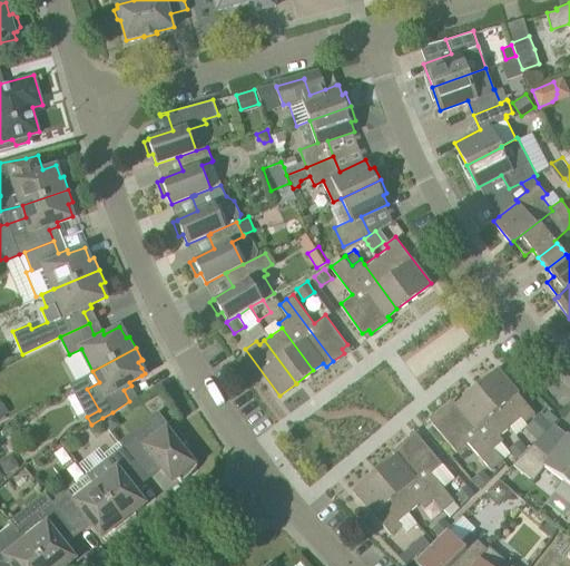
[(527,423),(524,421),(534,412),(497,367),(475,386),(510,426),(516,432),(527,423)]
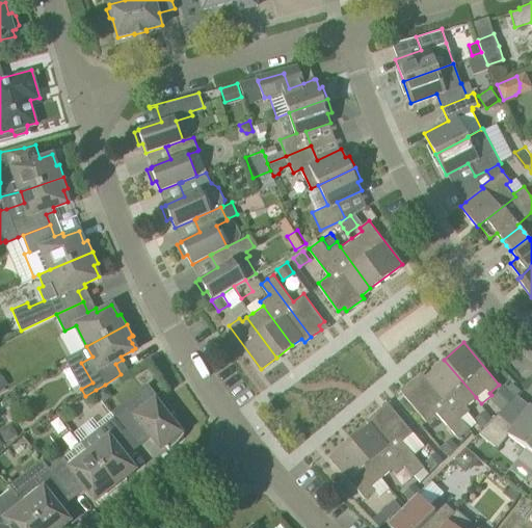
[(476,397),(444,360),(425,375),(422,372),(421,373),(459,418),(468,412),(470,410),(466,405),(476,397)]
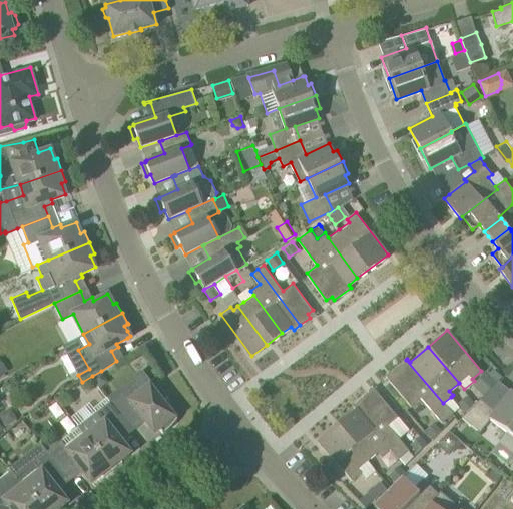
[(451,413),(406,360),(391,372),(394,376),(389,380),(411,405),(421,397),(442,421),(451,413)]
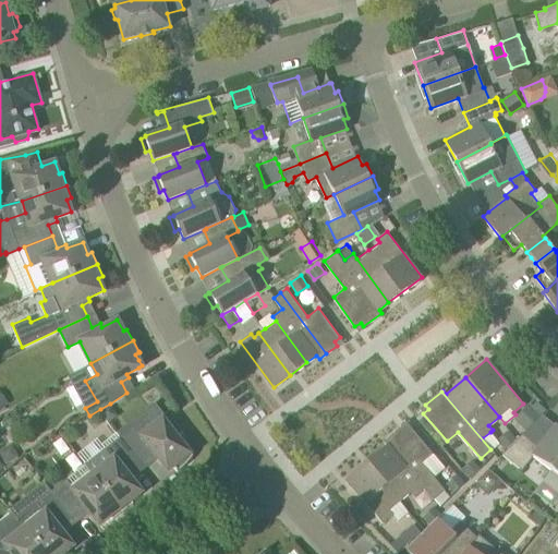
[(531,400),(514,417),(525,428),(541,411),(531,400)]
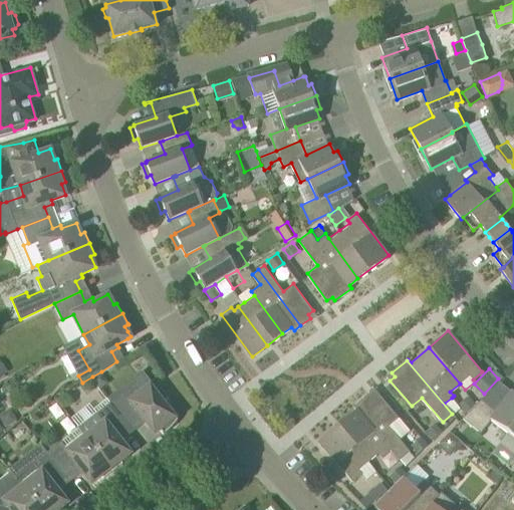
[(99,388),(108,380),(101,371),(92,377),(99,388)]
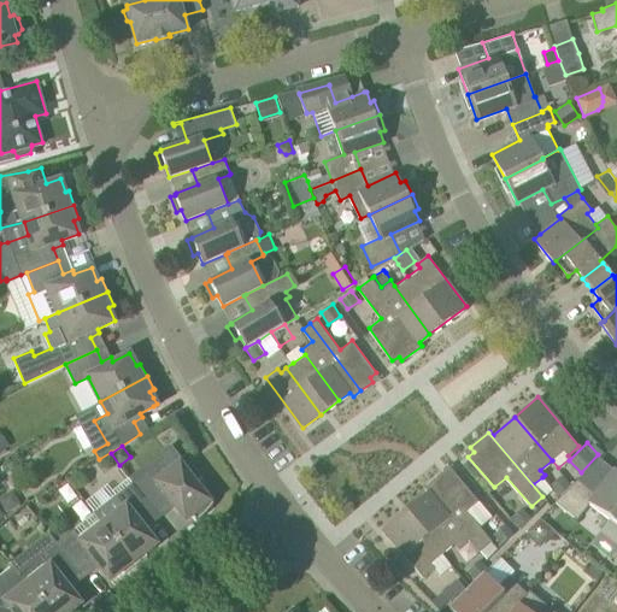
[(193,513),(197,519),(206,511),(213,501),(206,493),(205,494),(194,481),(203,475),(193,465),(183,457),(178,460),(180,463),(170,470),(162,458),(133,481),(152,506),(164,498),(170,506),(174,502),(187,518),(193,513)]
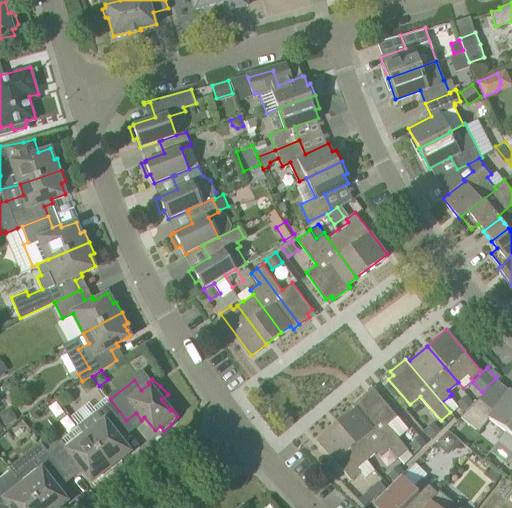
[(506,430),(511,421),(511,388),(494,409),(479,397),(461,415),(479,430),(489,417),(506,430)]
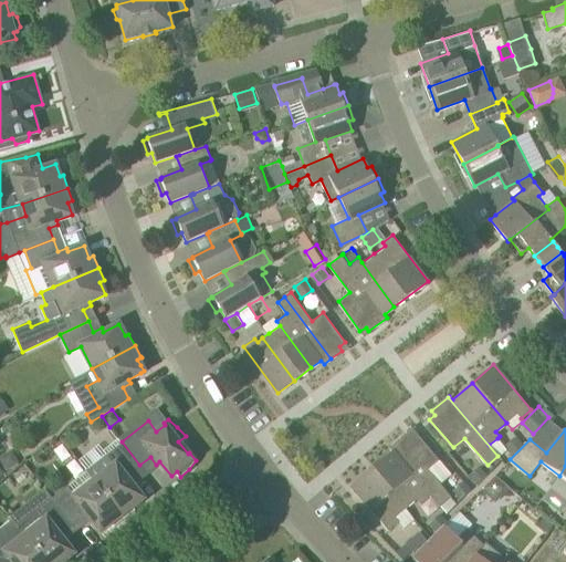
[(407,432),(390,446),(431,493),(430,495),(439,506),(451,496),(428,469),(439,459),(416,432),(410,436),(407,432)]
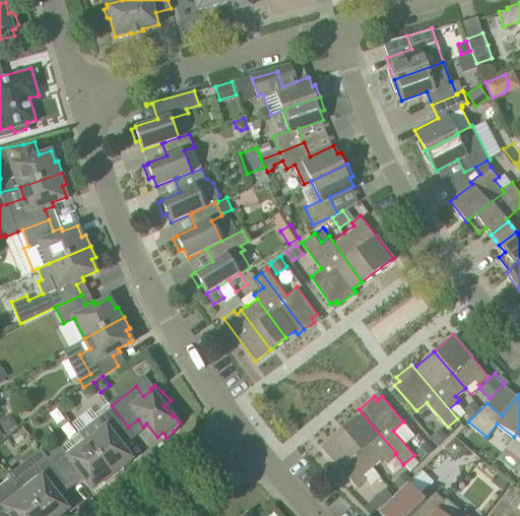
[(474,400),(463,409),(465,411),(470,417),(481,407),(480,406),(474,400)]
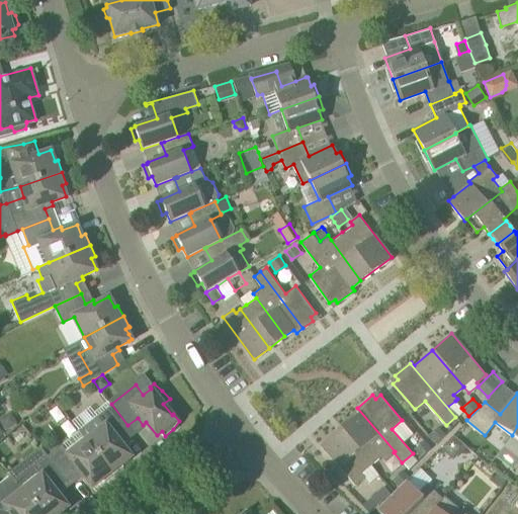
[(79,429),(87,438),(114,474),(124,465),(121,462),(131,455),(120,442),(123,440),(118,432),(127,425),(111,404),(79,429)]
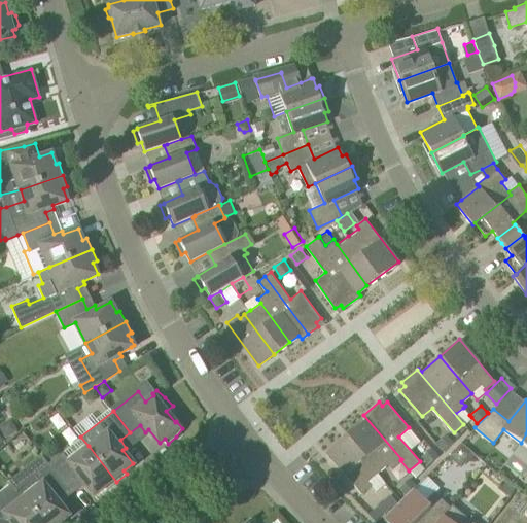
[(346,434),(378,473),(388,463),(391,468),(400,460),(401,459),(363,415),(362,416),(364,419),(346,434)]
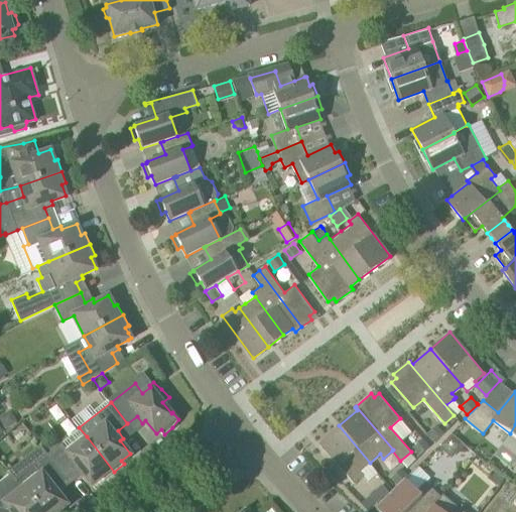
[(9,408),(0,414),(0,418),(5,427),(16,420),(9,408)]
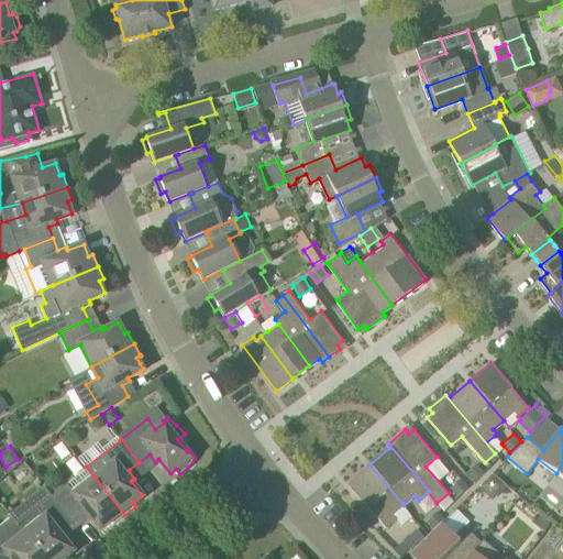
[(476,462),(465,472),(472,480),(483,470),(476,462)]
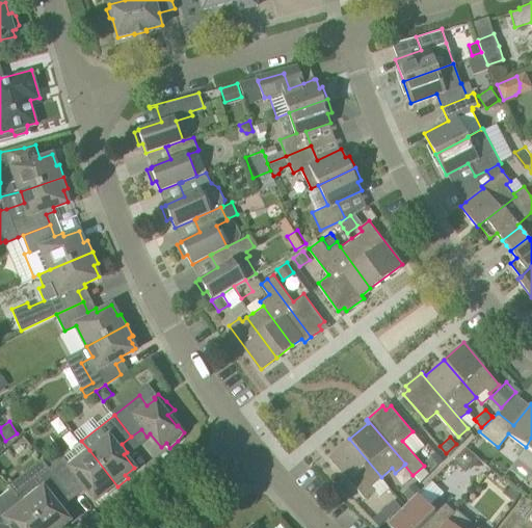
[(517,456),(531,468),(531,438),(526,447),(517,456)]
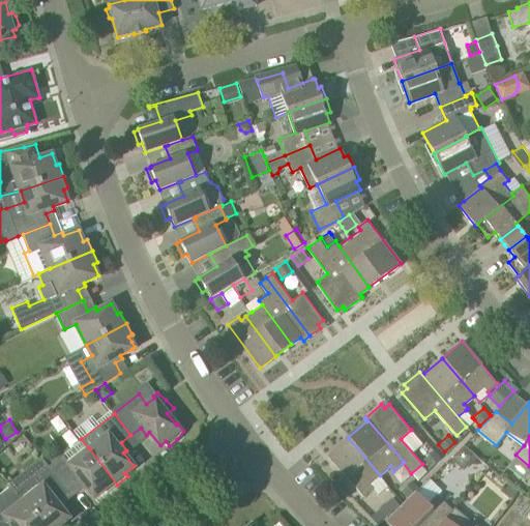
[(380,475),(348,437),(328,454),(363,496),(373,488),(370,484),(380,475)]
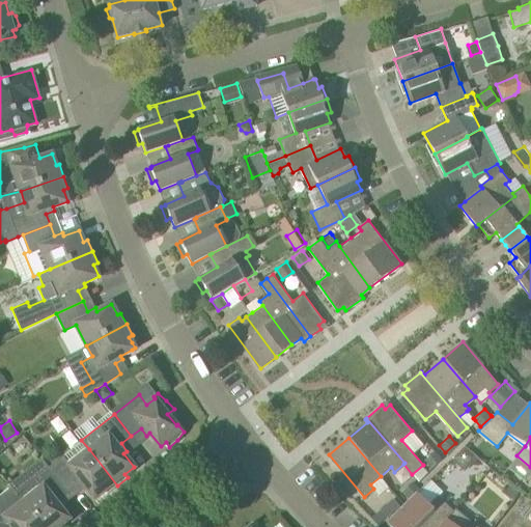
[(63,454),(49,466),(65,488),(76,479),(81,487),(85,484),(95,498),(105,490),(108,494),(117,486),(89,449),(81,440),(63,454)]
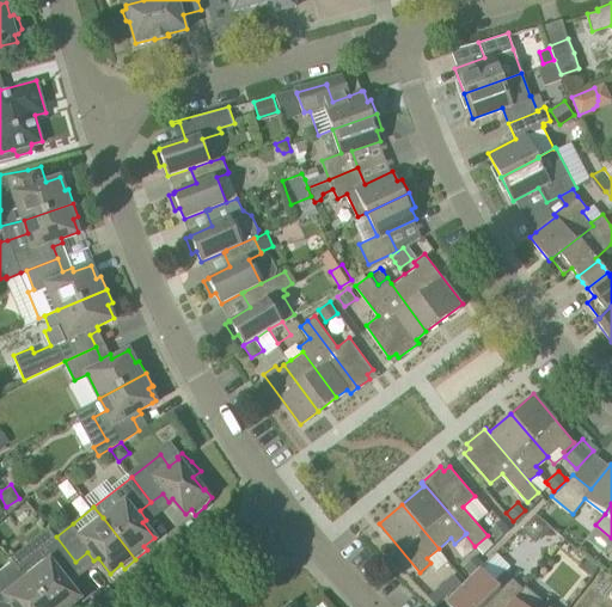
[(536,540),(550,526),(536,513),(521,526),(536,540)]
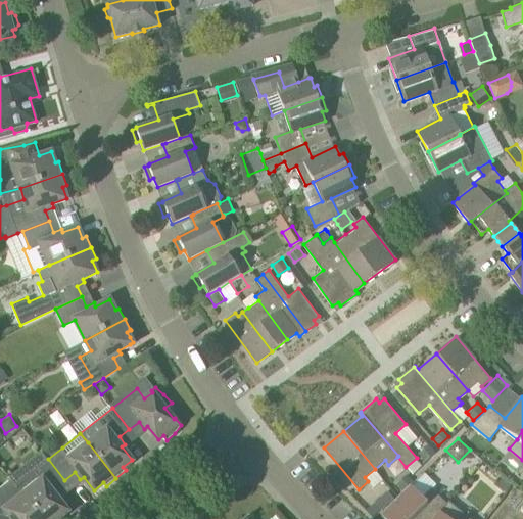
[(429,443),(418,452),(425,460),(435,451),(429,443)]
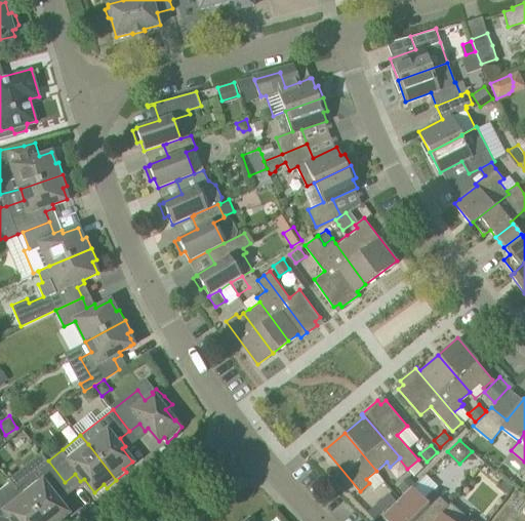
[(11,480),(24,495),(43,520),(59,520),(58,520),(69,513),(57,498),(61,496),(55,489),(65,482),(48,461),(35,471),(32,466),(11,480)]
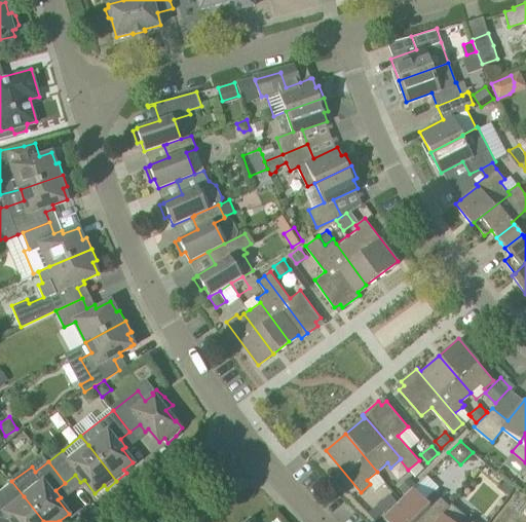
[(450,506),(434,489),(438,485),(426,474),(382,517),(387,521),(436,521),(443,514),(450,506)]
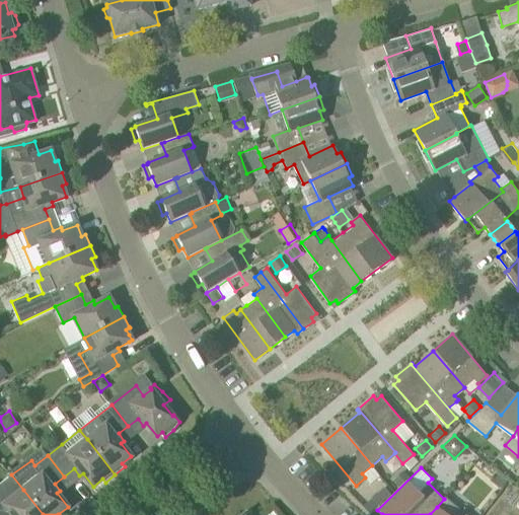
[(400,468),(389,480),(397,488),(409,476),(400,468)]
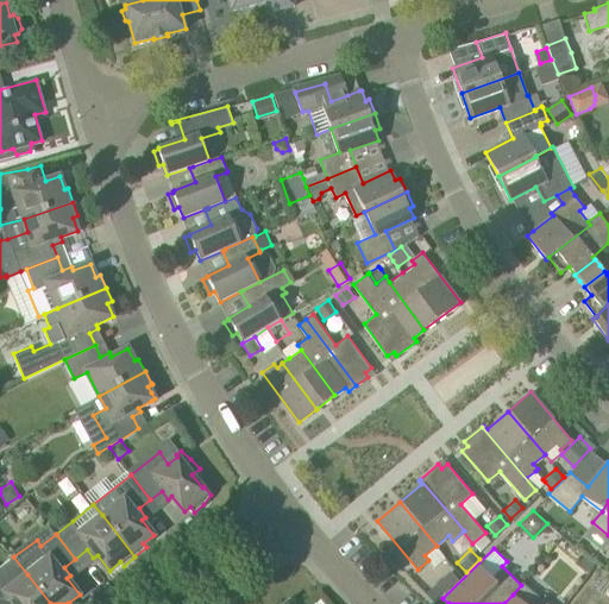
[(581,552),(573,562),(585,572),(594,561),(581,552)]
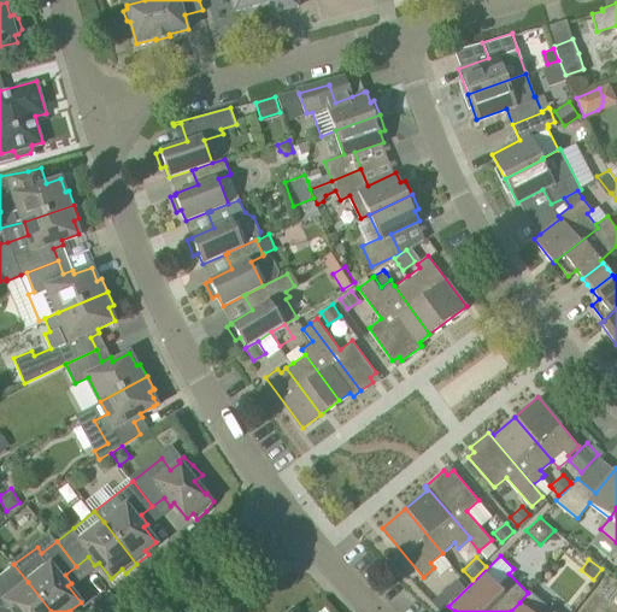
[(0,611),(51,611),(28,582),(13,564),(0,574),(0,611)]
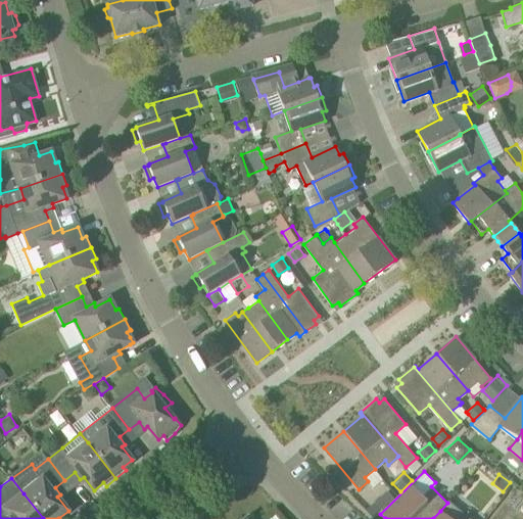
[(388,488),(377,499),(386,508),(396,497),(388,488)]
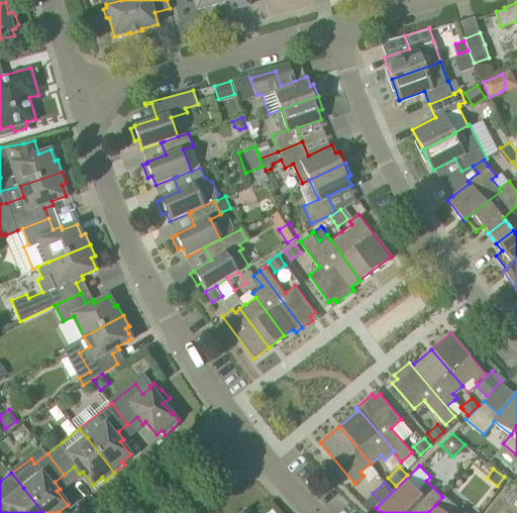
[(466,512),(444,495),(442,497),(435,505),(428,512),(466,512)]
